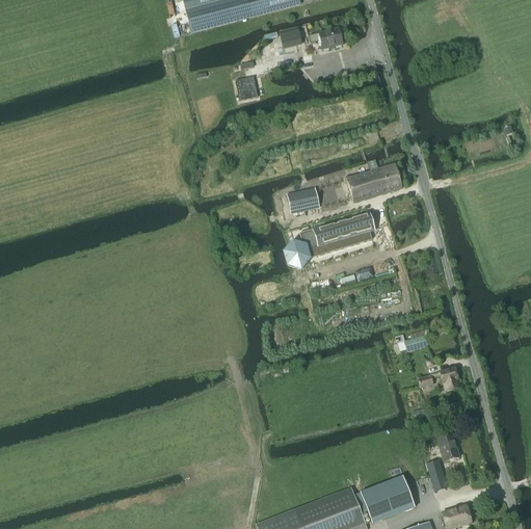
[(184,0),(191,31),(240,19),(300,3),(299,0),(184,0)]
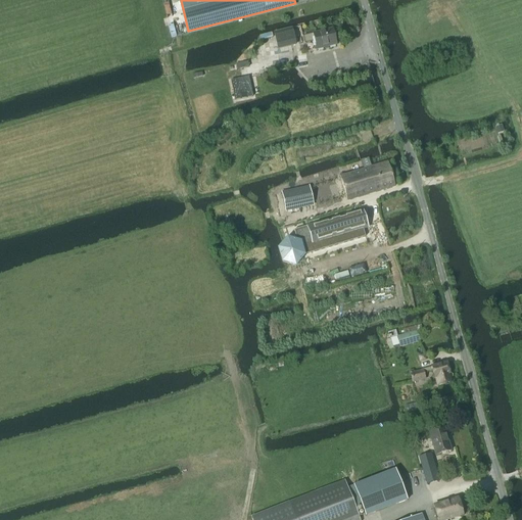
[(292,26),(274,30),(278,47),(297,42),(292,26)]
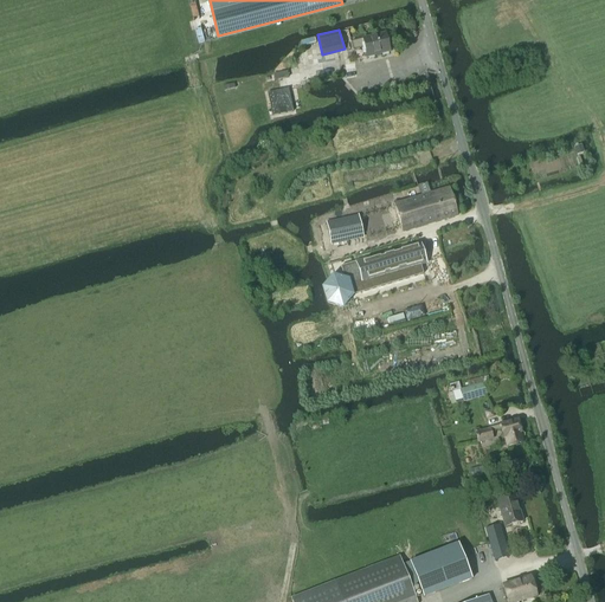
[(364,37),(351,40),(353,49),(366,45),(368,54),(391,49),(387,31),(364,37)]
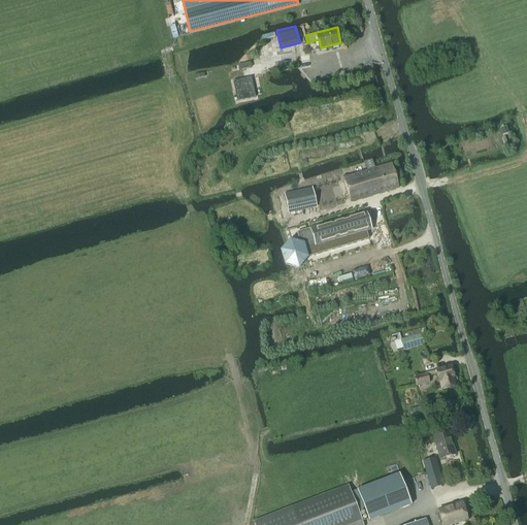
[(234,78),(238,98),(256,95),(252,74),(234,78)]
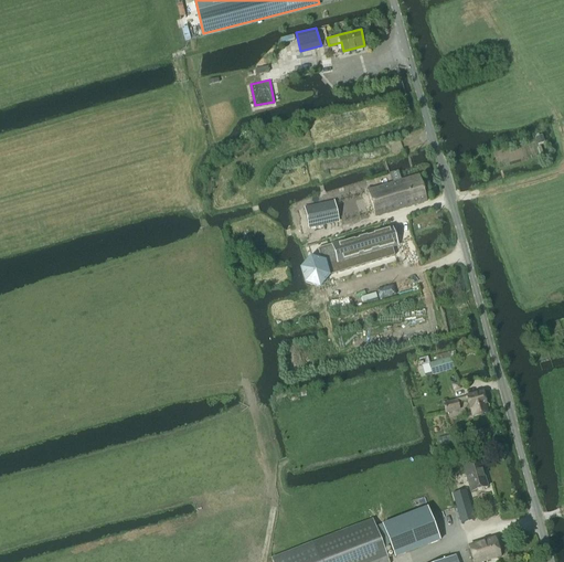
[(543,133),(535,135),(539,142),(545,139),(543,133)]
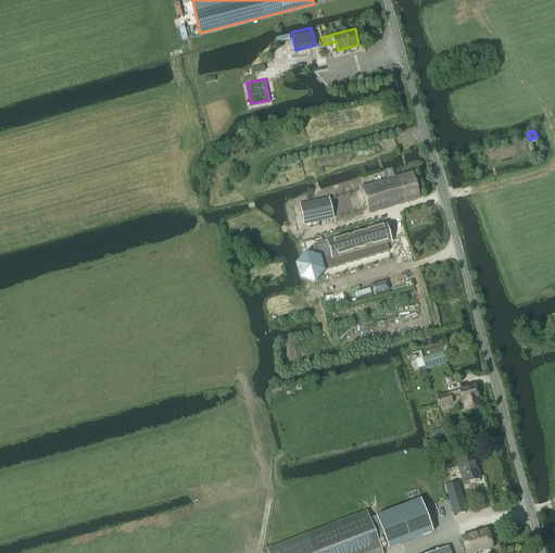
[(385,168),(387,177),(390,177),(398,202),(420,196),(413,170),(396,175),(393,166),(385,168)]
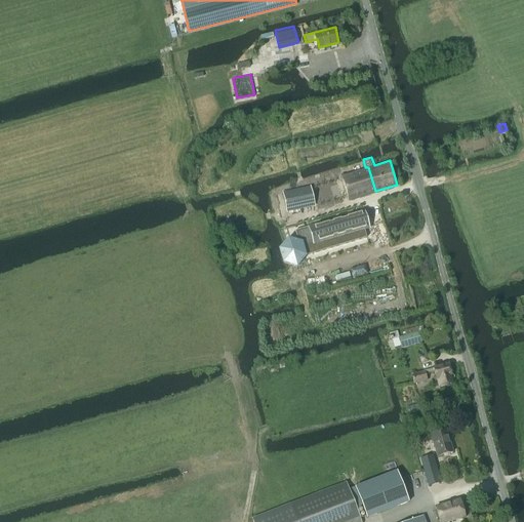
[(350,199),(375,191),(368,167),(365,167),(343,174),(350,199)]
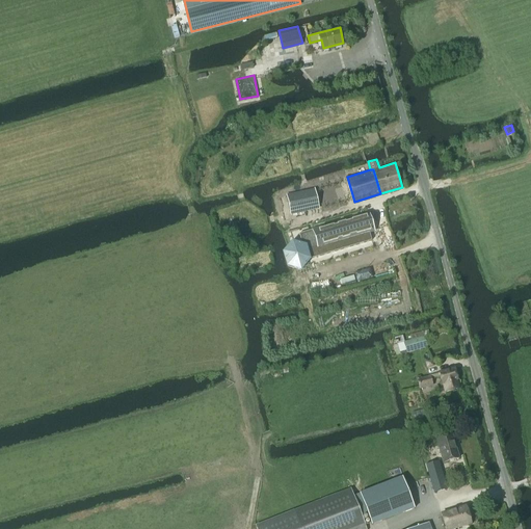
[(337,205),(345,195),(342,183),(329,181),(320,190),(324,203),(337,205)]
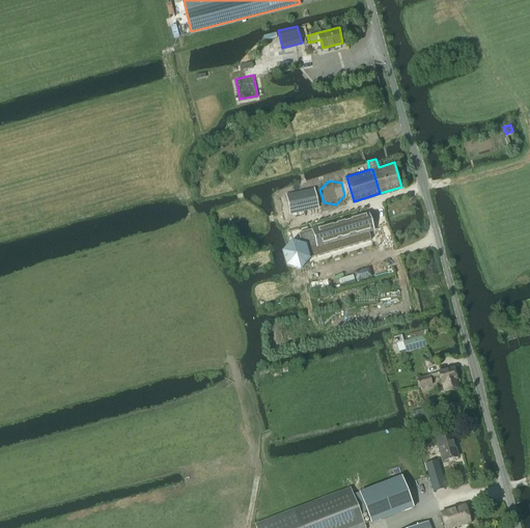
[(291,211),(318,204),(314,187),(287,193),(291,211)]
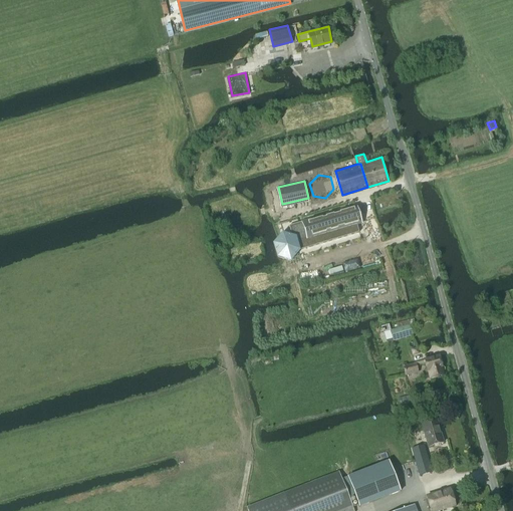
[(357,204),(295,223),(303,247),(359,230),(357,223),(363,222),(357,204)]
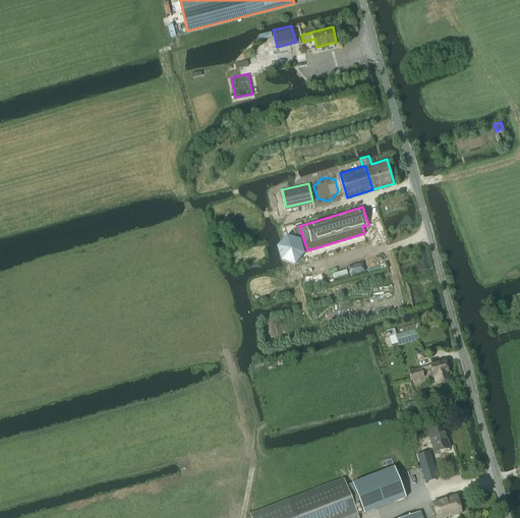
[(228,216),(224,217),(226,224),(227,227),(227,231),(230,230),(235,229),(232,215),(228,216)]
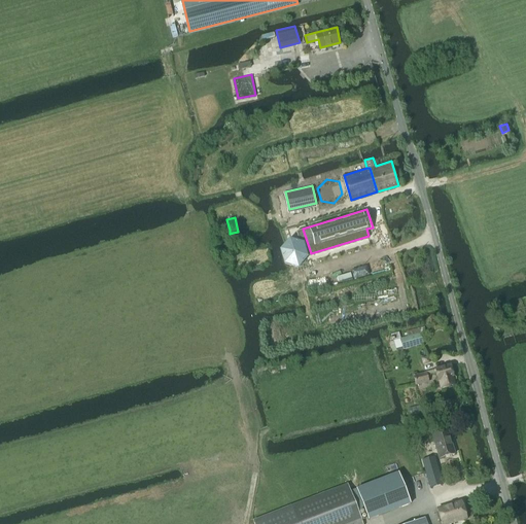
[(285,262),(291,263),(297,265),(307,254),(303,242),(301,241),(290,239),(287,242),(286,243),(281,248),(285,262)]
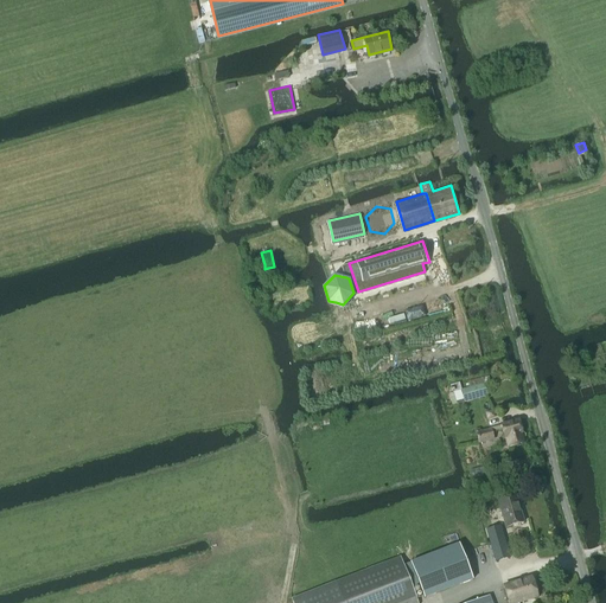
[(489,393),(483,376),(470,379),(471,385),(463,387),(460,380),(452,383),(454,389),(450,390),(453,403),(489,393)]
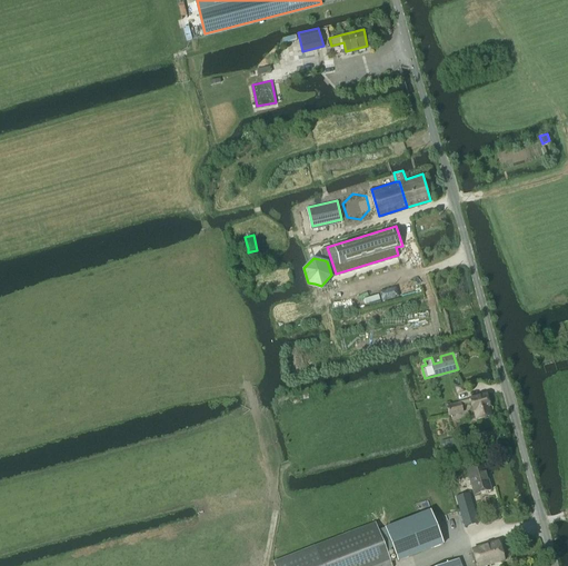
[(489,404),(487,393),(467,398),(468,399),(461,400),(451,404),(450,400),(448,400),(450,413),(464,409),(461,404),(472,400),(475,408),(476,408),(478,417),(491,414),(489,405),(489,404)]
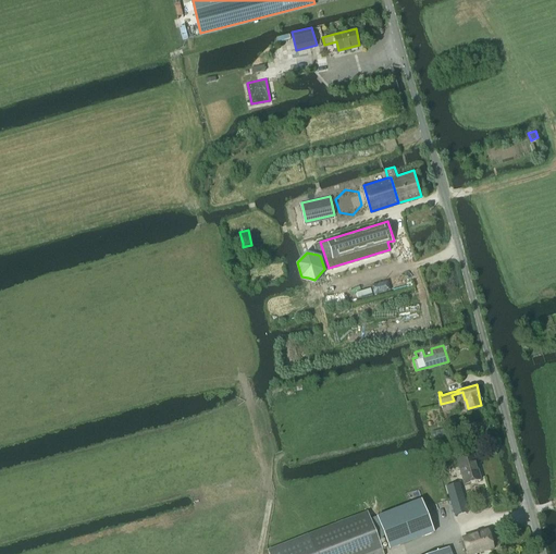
[(465,482),(481,477),(474,453),(458,457),(465,482)]
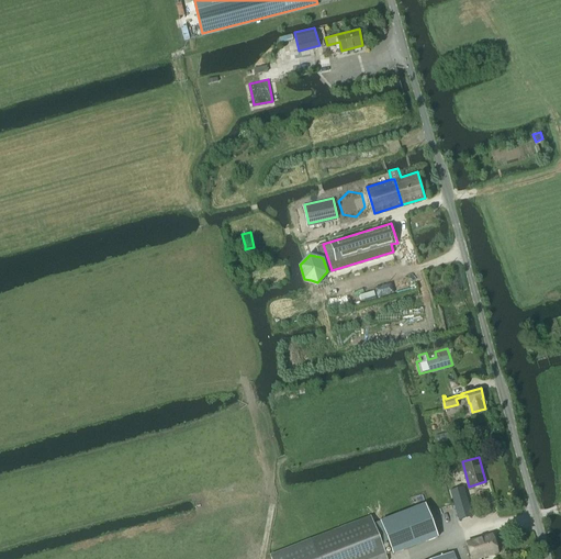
[(459,516),(470,514),(467,494),(456,496),(459,516)]
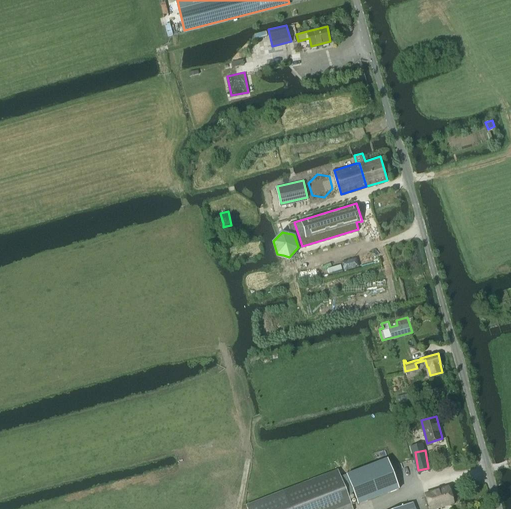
[(340,473),(347,491),(352,490),(356,501),(397,484),(385,455),(340,473)]
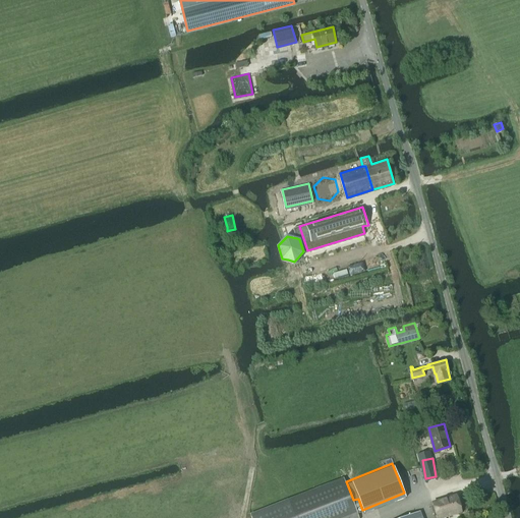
[(250,512),(252,517),(358,517),(360,517),(353,500),(346,481),(345,477),(285,501),(285,499),(250,512)]
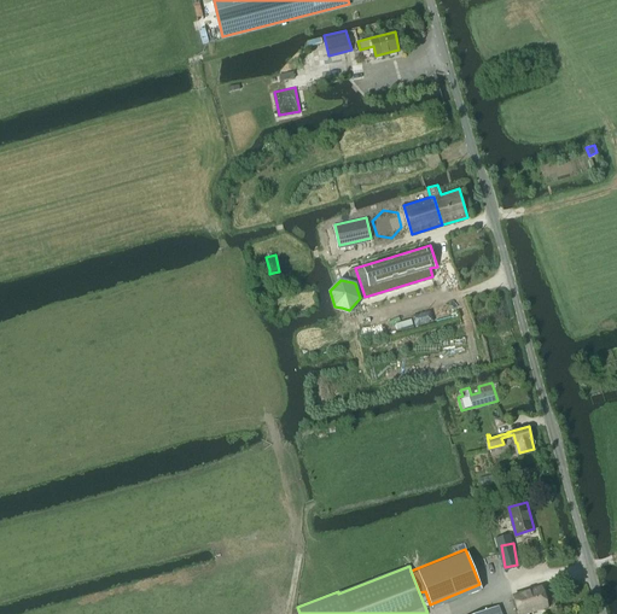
[(521,613),(547,604),(542,585),(514,594),(521,613)]
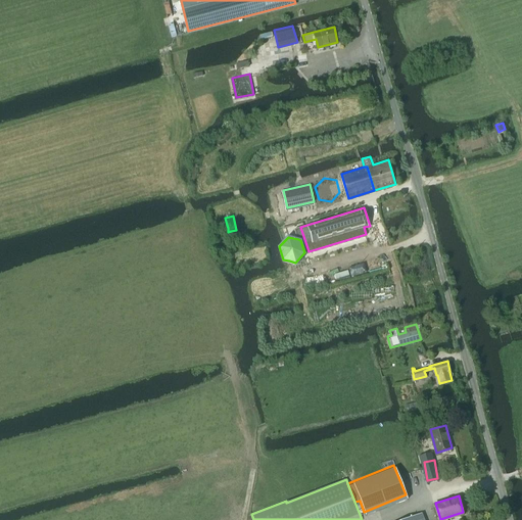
All buildings are outlined.
